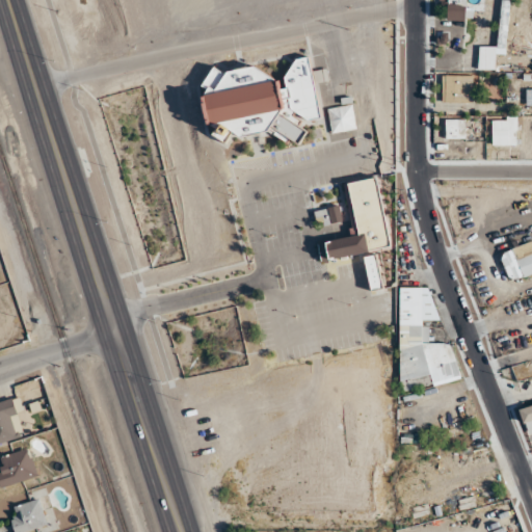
[(499,0),(499,47),(507,47),(508,0),(499,0)]
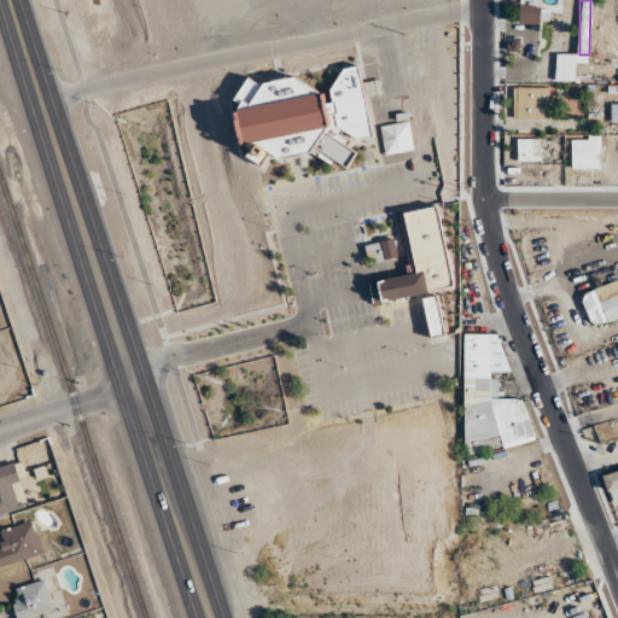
[(608,60),(608,50),(593,51),(594,62),(608,60)]
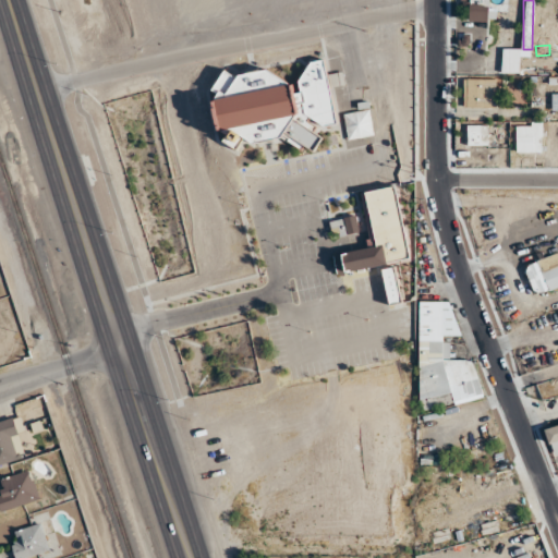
[(336,123),(324,59),(308,62),(299,83),(301,95),(295,92),(270,69),(235,75),(223,70),(214,91),(218,94),(214,104),(218,130),(225,132),(226,142),(233,149),(238,148),(242,140),(252,144),(279,138),(298,119),(295,108),(302,100),(305,114),(314,118),(323,126),(336,123)]
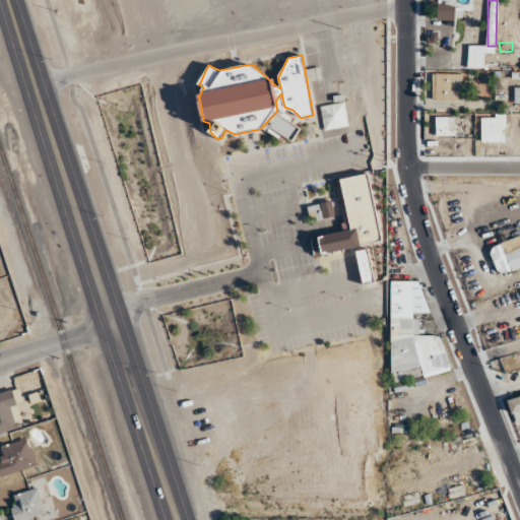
[(460,101),(460,73),(432,73),(432,101),(460,101)]
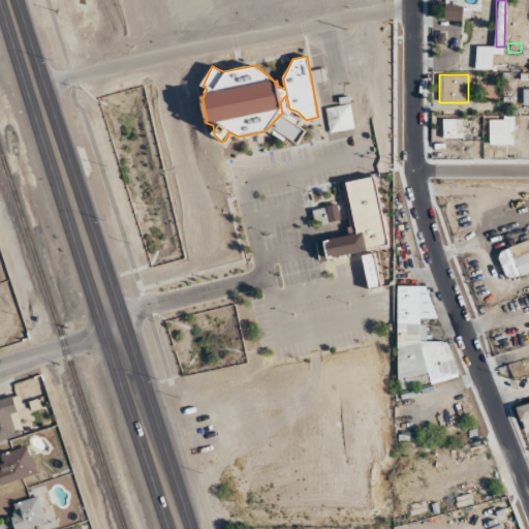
[(490,144),(514,144),(514,117),(490,117),(490,144)]
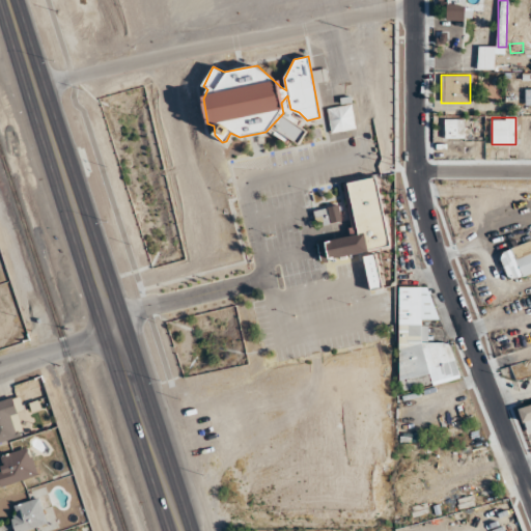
[(444,138),(465,138),(465,118),(444,118),(444,138)]
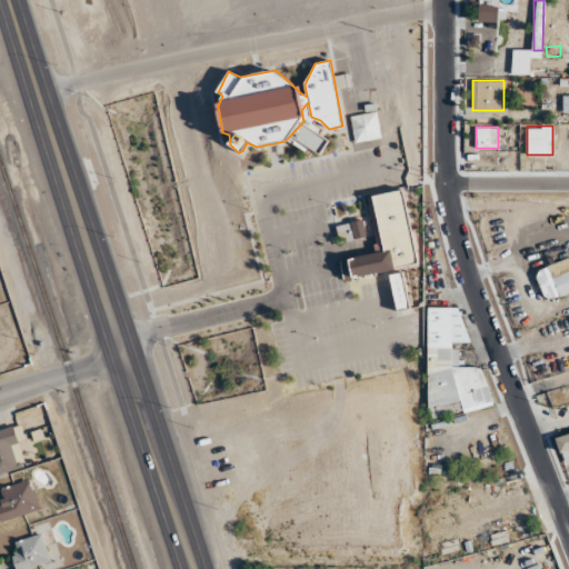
[(417,266),(403,190),(368,196),(378,252),(348,258),(348,261),(341,262),(345,278),(417,266)]
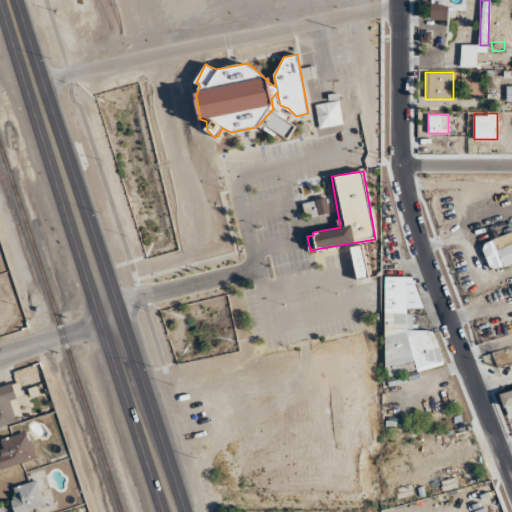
[(480,244),(491,271),(511,262),(511,232),(480,244)]
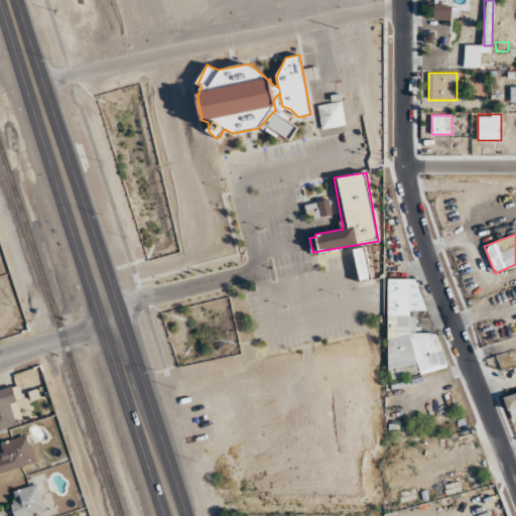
[(365,274),(375,274),(374,251),(364,251),(365,274)]
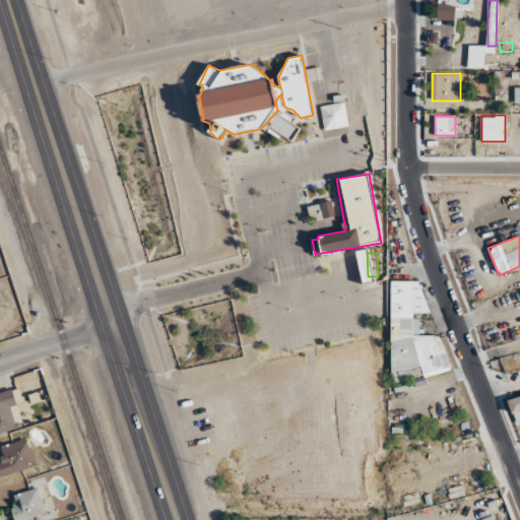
[(425,280),(390,280),(391,378),(447,377),(446,335),(419,335),(419,315),(425,315),(425,280)]
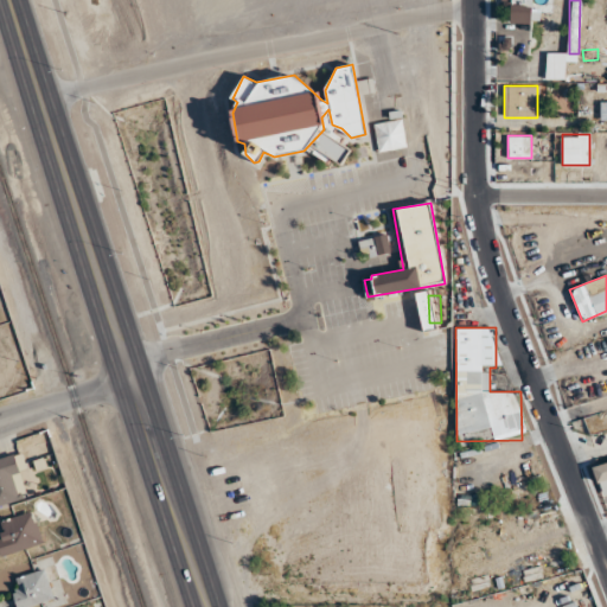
[(17,454),(0,458),(0,502),(26,497),(17,454)]
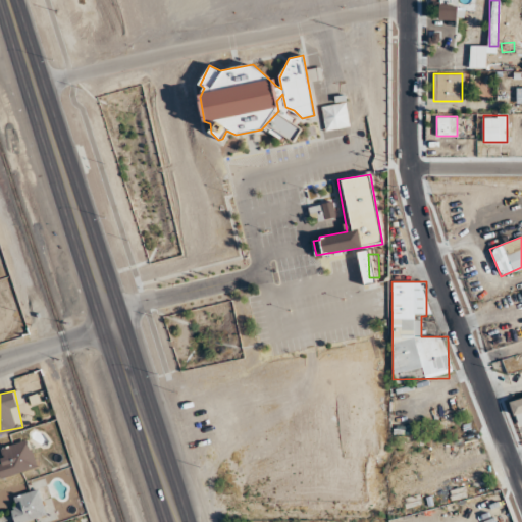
[(521,415),(521,397),(510,401),(515,418),(521,415)]
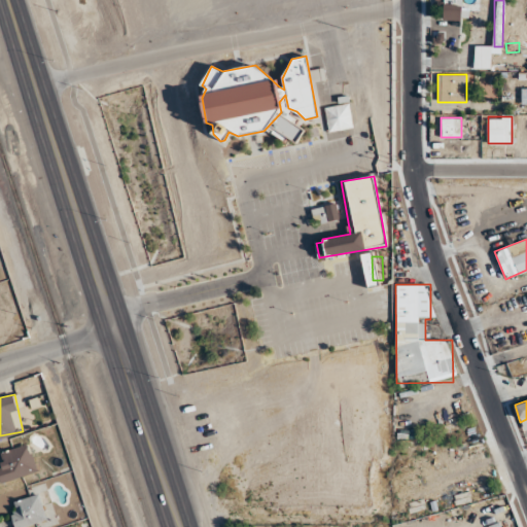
[(0,464),(0,484),(0,485),(38,473),(29,444),(0,452),(4,464),(0,464)]
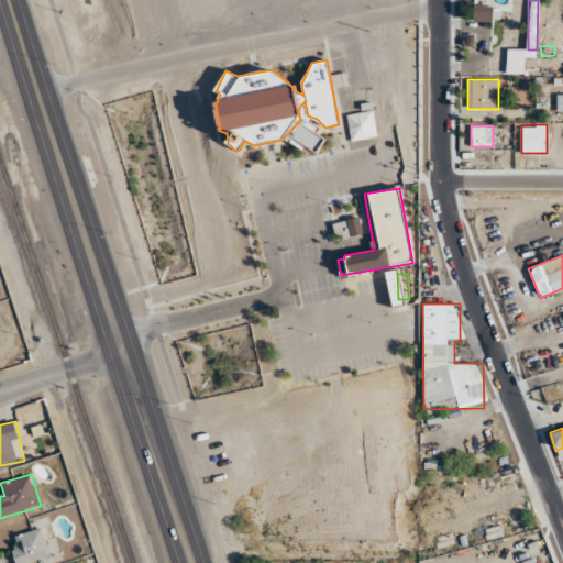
[(9,537),(15,562),(22,562),(50,556),(42,528),(9,537)]
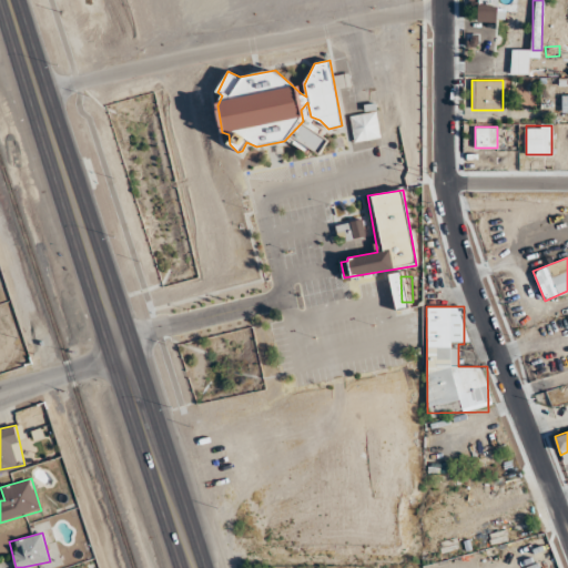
[(516,558),(514,550),(483,560),(484,567),(516,558)]
